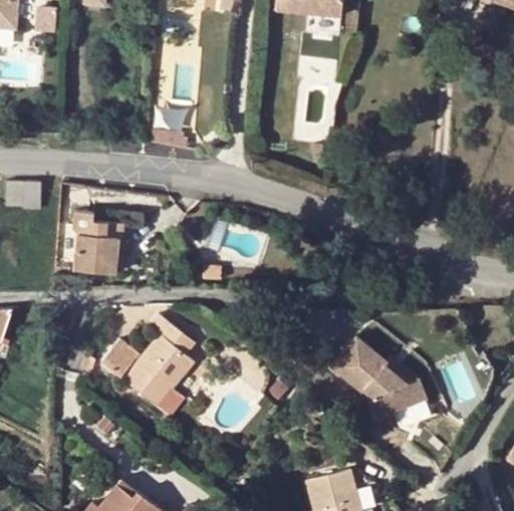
[(0,0),(0,30),(19,31),(20,7),(15,0),(0,0)]
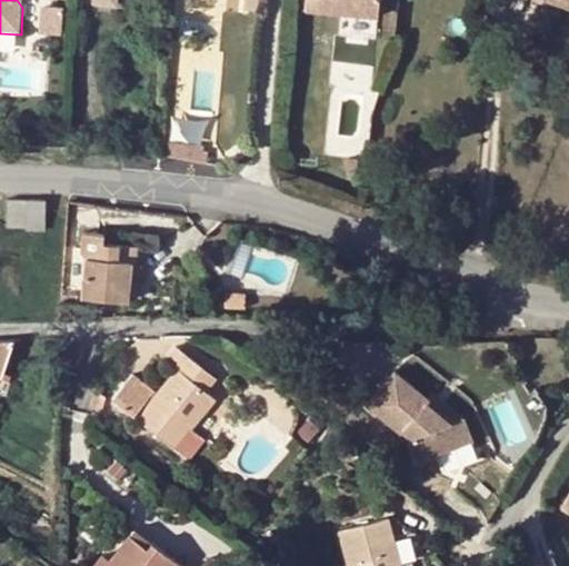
[(377,0),(305,0),(305,8),(377,12),(377,0)]
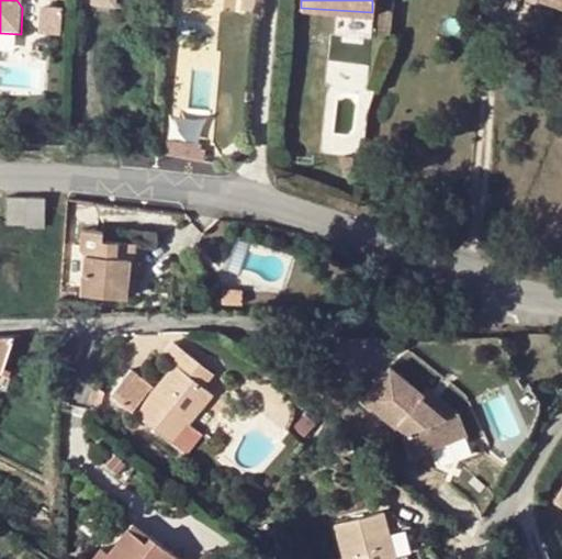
[(6,199),(7,209),(8,226),(25,226),(24,199),(6,199)]
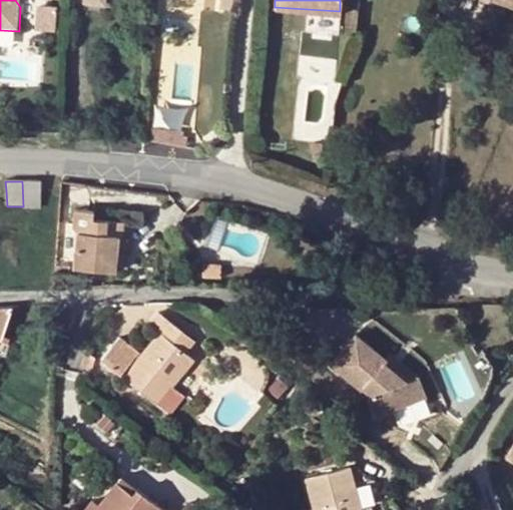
[(22,181),(23,206),(23,210),(41,210),(40,181),(22,181)]
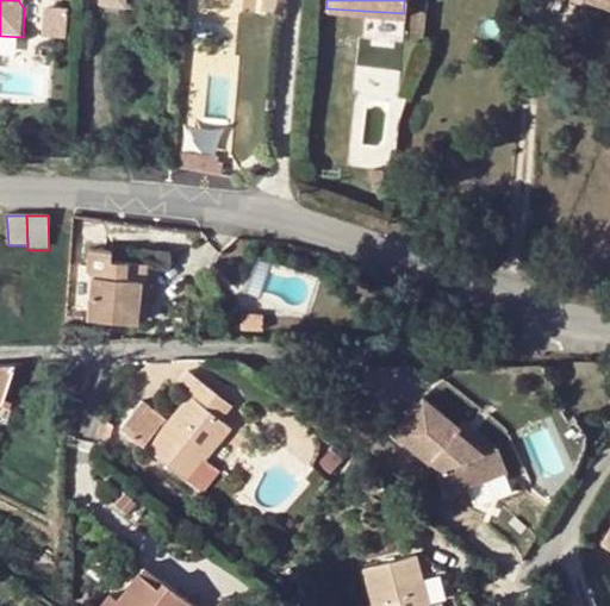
[(135,325),(135,300),(137,282),(145,282),(147,264),(113,261),(113,251),(88,249),(87,268),(93,280),(91,293),(88,322),(135,325)]
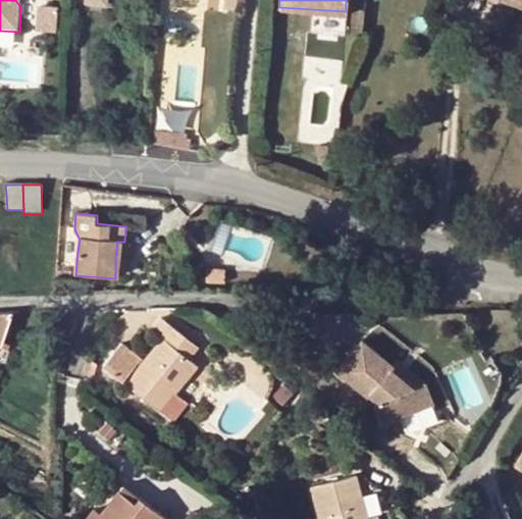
[(123,257),(124,242),(117,242),(115,257),(123,257)]
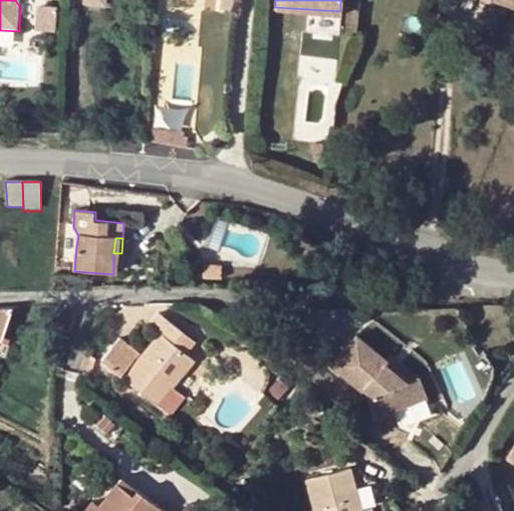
[(223,266),(206,266),(205,279),(223,279),(223,266)]
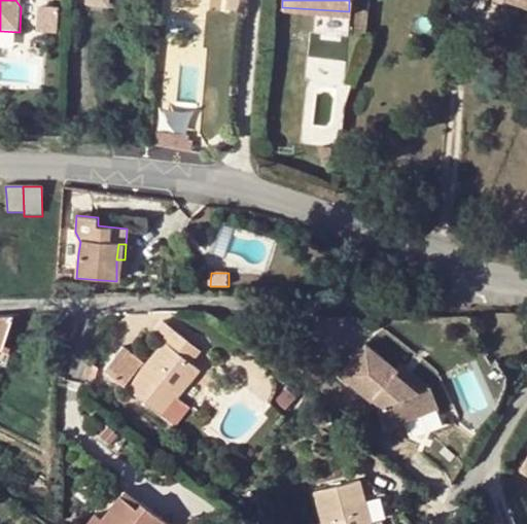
[(70,279),(58,278),(57,292),(69,292),(70,279)]
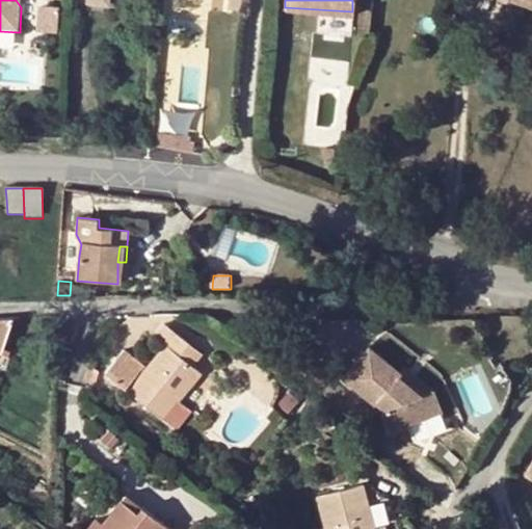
[(0,350),(3,351),(14,317),(0,319),(0,350)]
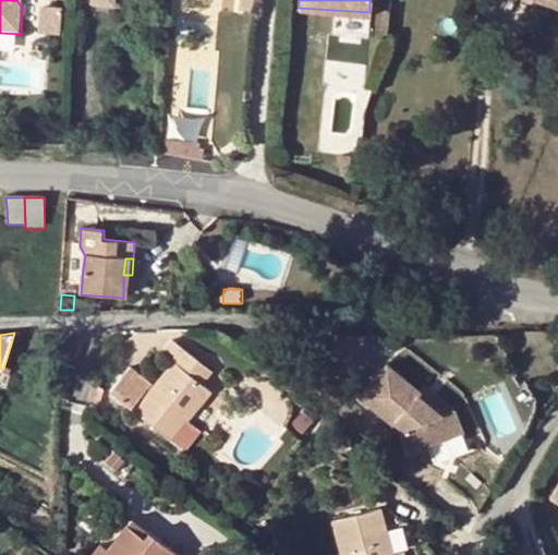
[(210,391),(202,385),(187,374),(197,362),(171,341),(160,353),(172,362),(133,413),(184,451),(199,432),(187,422),(210,391)]
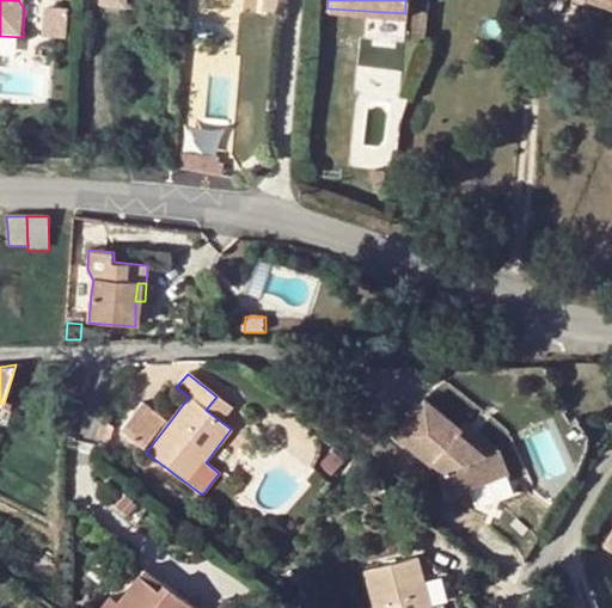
[(232,407),(216,397),(206,410),(221,422),(232,407)]
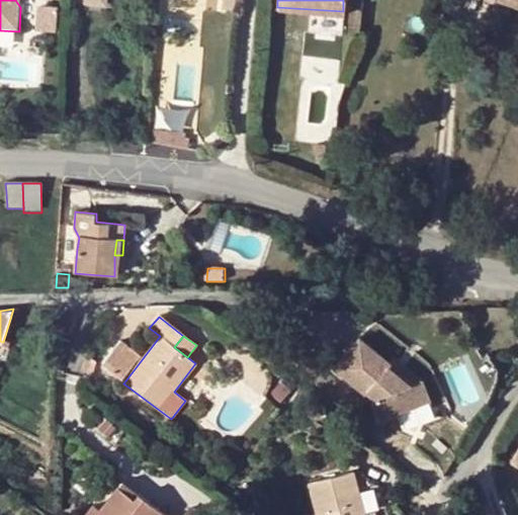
[(367,351),(370,349),(357,338),(355,342),(367,351)]
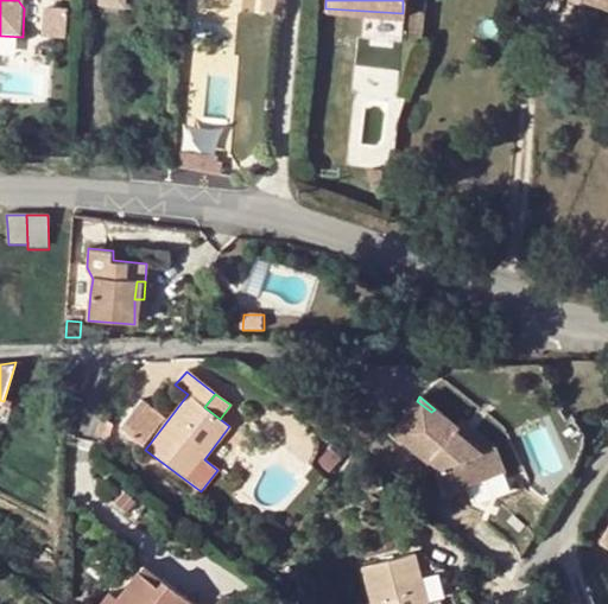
[(438,464),(434,469),(442,491),(491,475),(481,446),(476,447),(475,450),(450,430),(454,424),(435,409),(431,412),(417,401),(390,433),(415,452),(417,449),(428,458),(429,456),(438,464)]
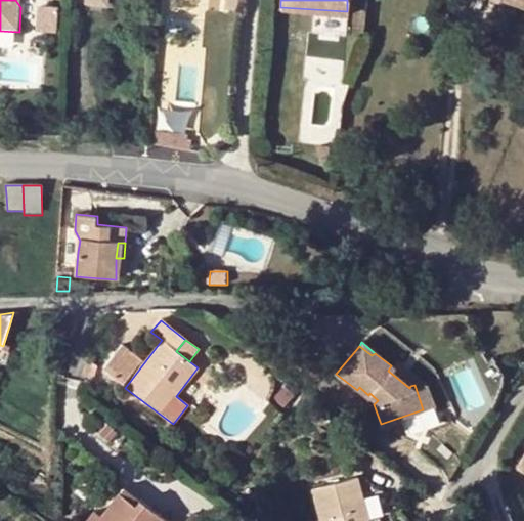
[(86,363),(82,382),(92,385),(97,366),(86,363)]
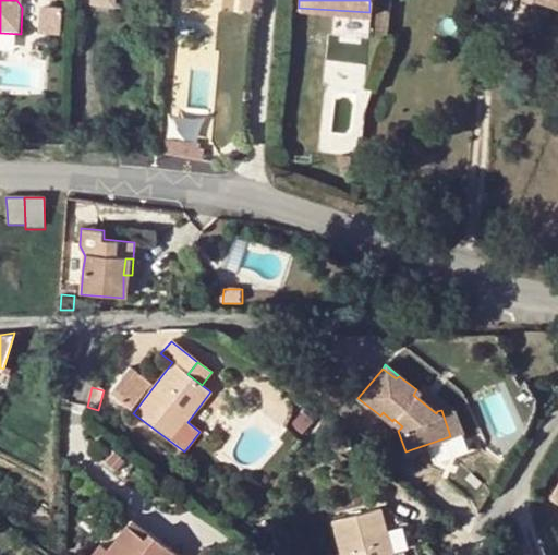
[(441,410),(416,389),(413,395),(436,413),(437,411),(441,410)]
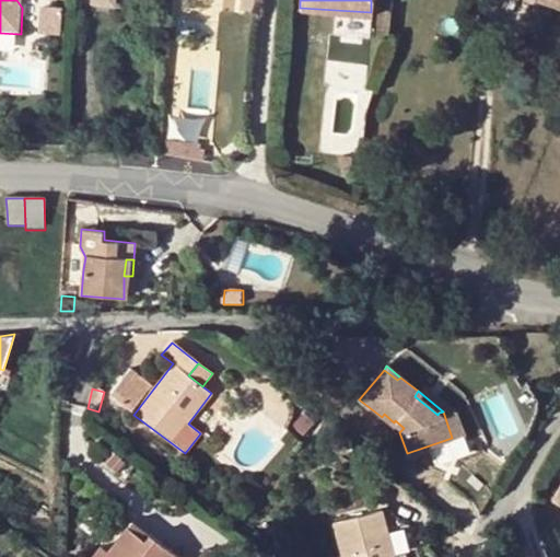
[(461,434),(452,409),(443,412),(452,438),(461,434)]
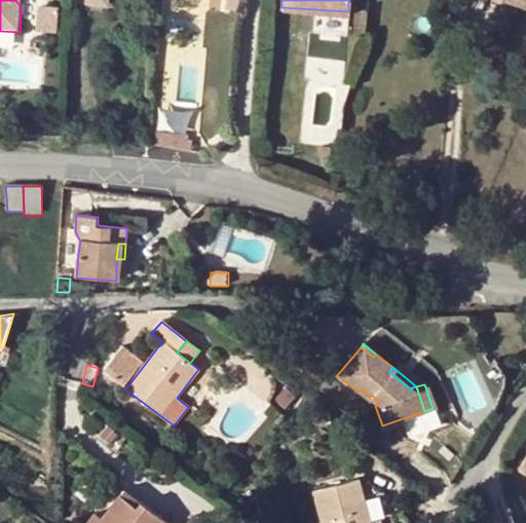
[(361,388),(359,391),(375,406),(379,402),(371,395),(370,397),(361,388)]
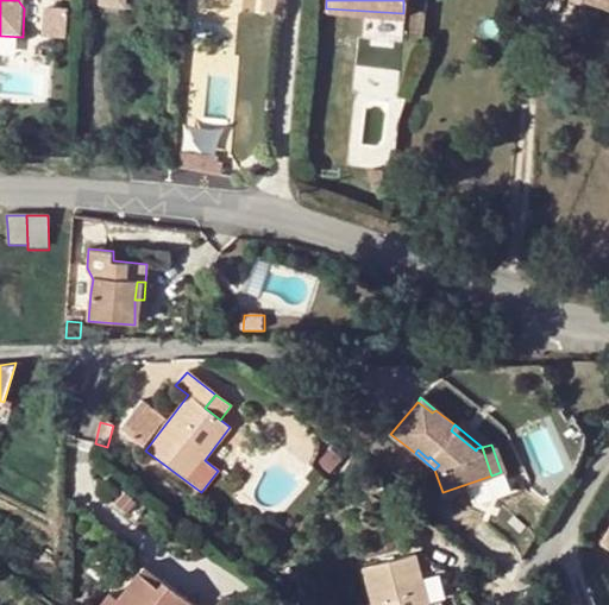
[(507,476),(470,489),(476,505),(513,492),(507,476)]
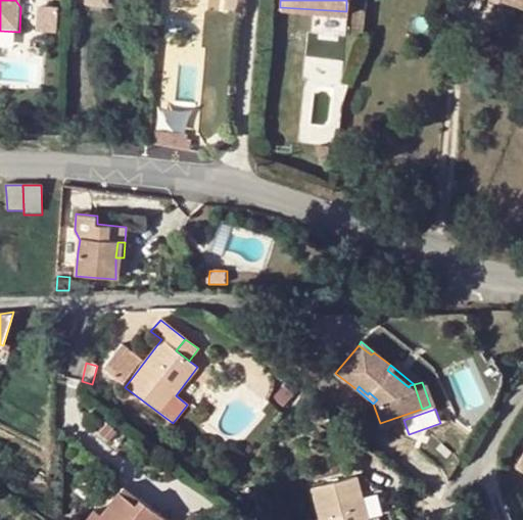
[(355,476),(311,488),(318,519),(378,519),(378,518),(375,519),(367,519),(355,476)]
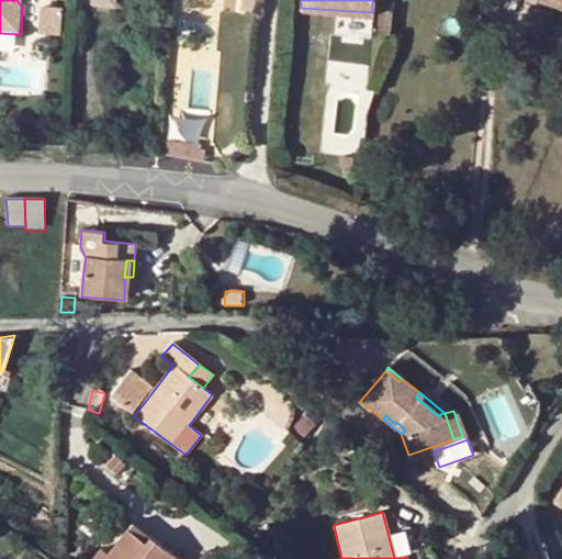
[(132,524),(127,529),(145,543),(149,537),(132,524)]
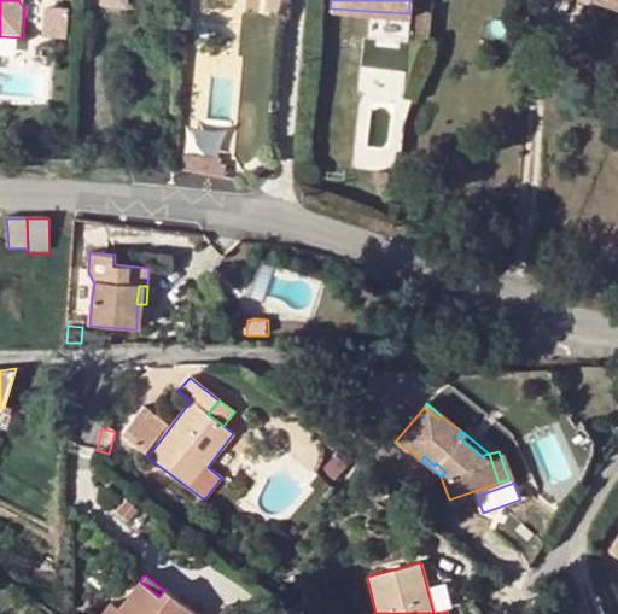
[(194,613),(164,590),(159,596),(140,582),(121,608),(114,603),(105,613),(194,613)]
